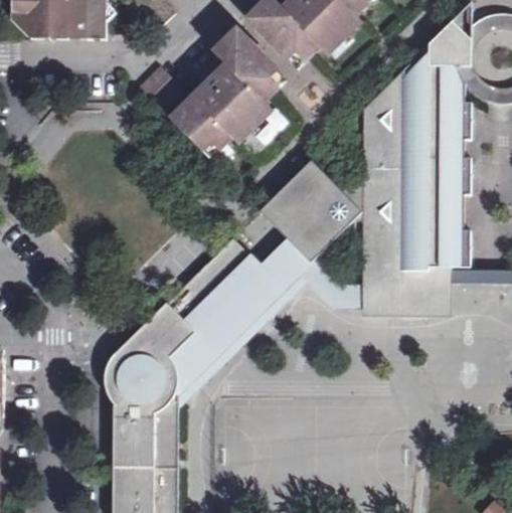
[(12,0),(12,19),(19,27),(30,26),(30,33),(88,34),(88,39),(106,39),(106,22),(105,3),(104,0),(12,0)]
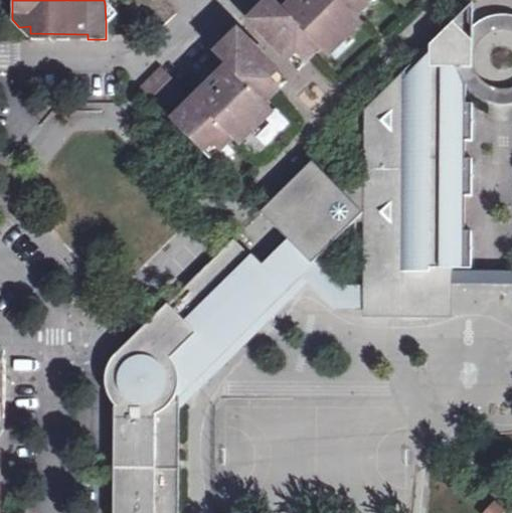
[(152,34),(173,13),(159,0),(123,0),(121,2),(152,34)]
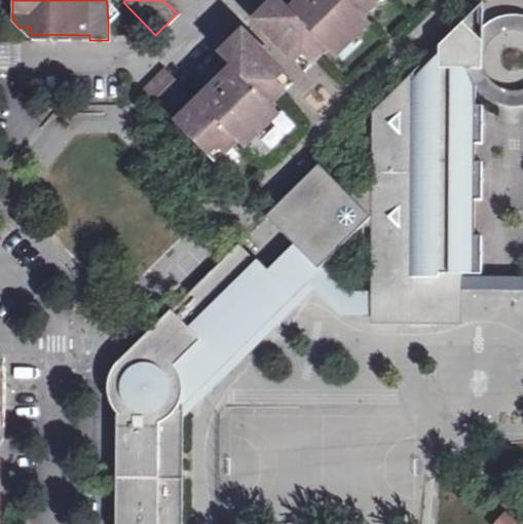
[(301,51),(311,62),(318,57),(325,49),(333,57),(367,23),(361,16),(374,4),(371,0),(298,0),(288,9),(278,0),(273,0),(253,20),(293,61),(301,51)]
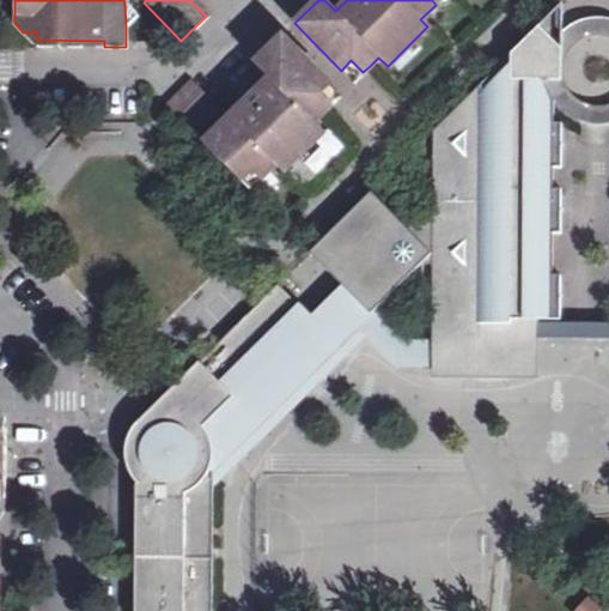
[(369,192),(306,253),(340,286),(369,314),(420,262),(430,262),(430,346),(473,346),(473,334),(523,336),(523,322),(524,318),(556,318),(558,273),(549,273),(550,233),(558,233),(559,187),(550,187),(552,167),(559,167),(560,122),(552,122),(553,102),(546,89),(543,74),(543,62),(548,49),(550,42),(560,32),(560,2),(430,132),(430,222),(399,222),(369,192)]
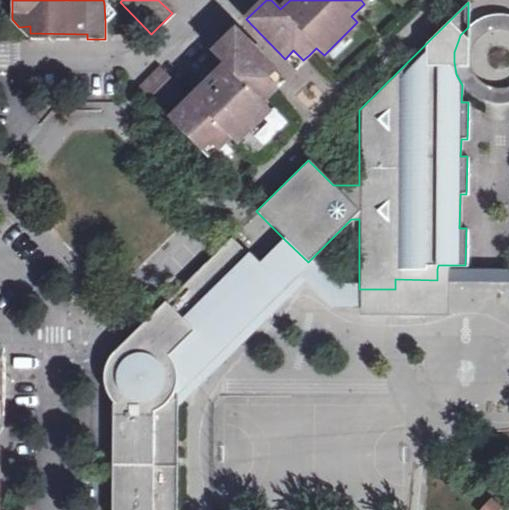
[(169,119),(200,150),(208,143),(216,151),(230,137),(236,142),(269,110),(261,102),(276,88),(266,78),(274,70),(235,31),(213,52),(225,65),(169,119)]
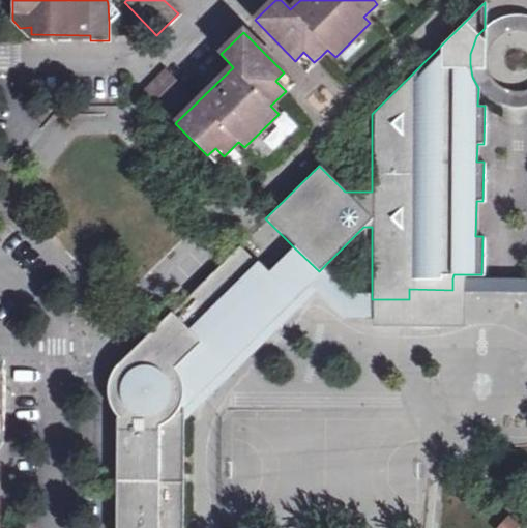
[(295,61),(305,71),(314,62),(303,52),(295,61)]
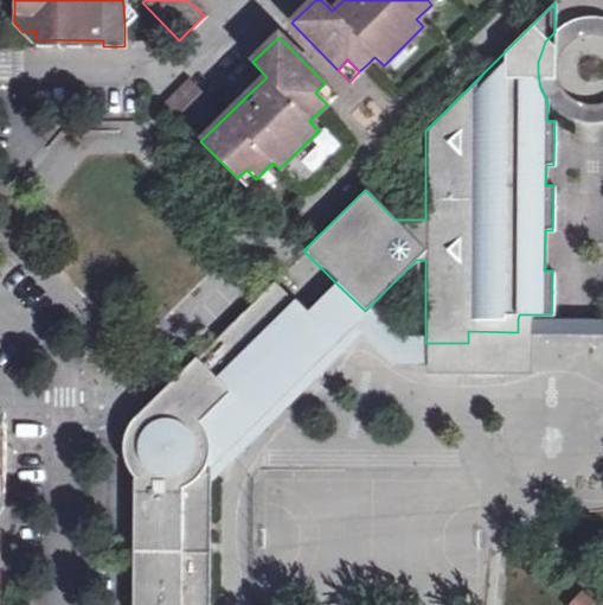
[(162,103),(186,127),(211,102),(187,77),(162,103)]
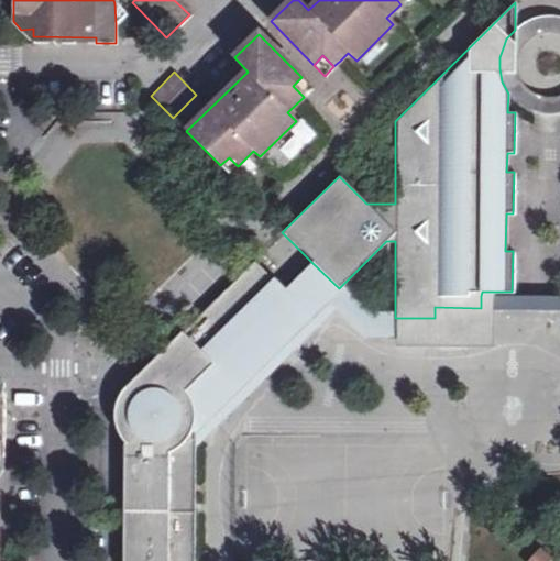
[(293,86),(304,97),(311,88),(302,77),(293,86)]
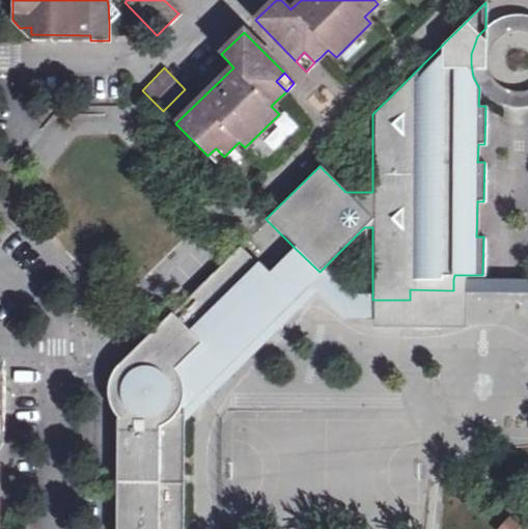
[(207,156),(216,164),(224,157),(216,148),(207,156)]
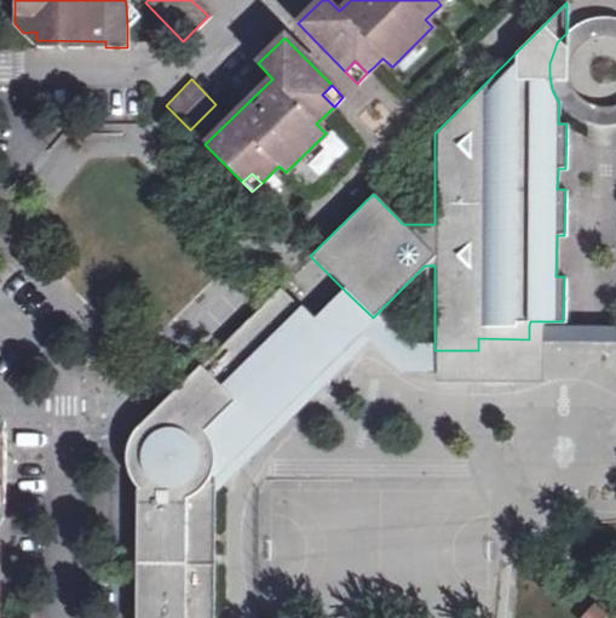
[(211,617),(212,502),(213,475),(209,473),(209,469),(211,467),(212,463),(212,461),(226,463),(317,373),(312,368),(334,347),(309,320),(277,289),(220,344),(225,352),(218,359),(212,354),(150,413),(154,417),(148,419),(139,425),(131,436),(126,448),(126,463),(128,475),(137,487),(136,490),(134,617),(211,617)]
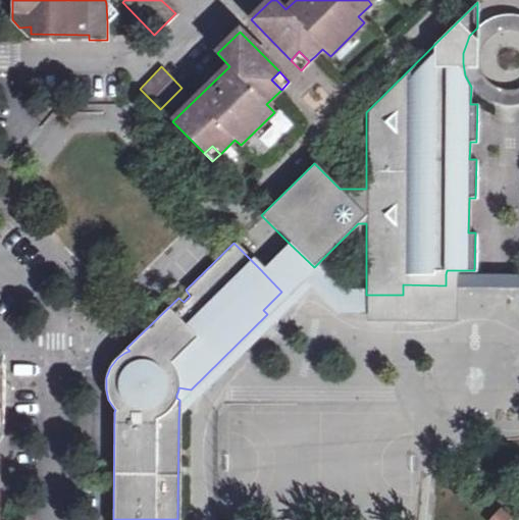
[(263,310),(267,314),(191,390),(178,387),(178,390),(177,393),(176,395),(176,398),(179,400),(178,422),(206,395),(314,288),(343,316),(366,316),(366,300),(347,300),(314,267),(290,244),(260,269),(281,292),(263,310)]
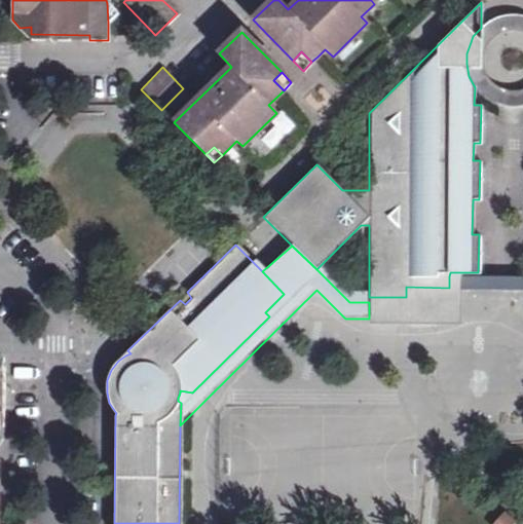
[(522,277),(449,276),(449,288),(455,288),(522,288),(522,277)]
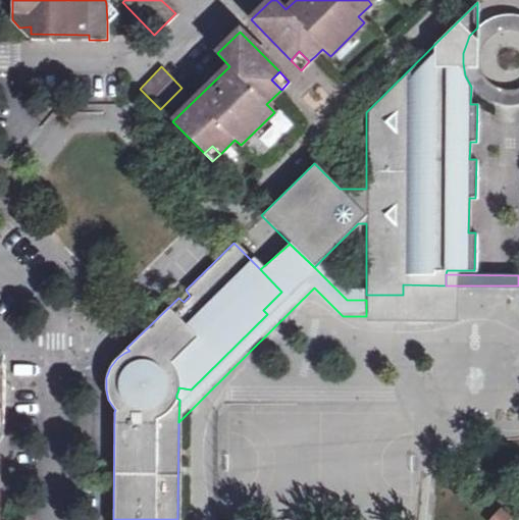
[(403,295),(366,295),(366,300),(366,316),(452,316),(452,286),(446,286),(403,284),(403,295)]
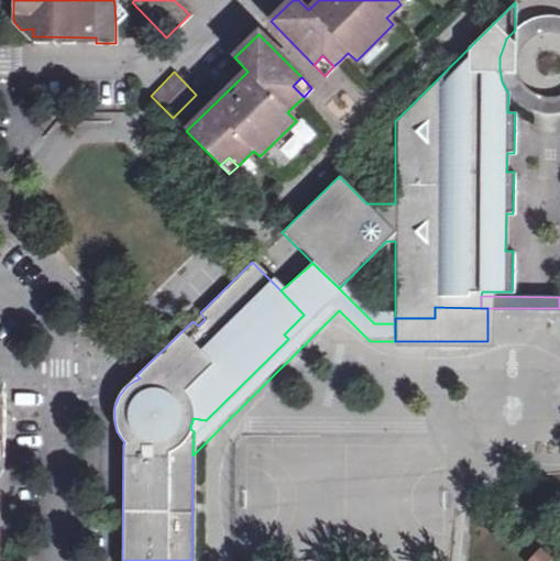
[(200,312),(193,321),(198,326),(205,319),(200,312)]
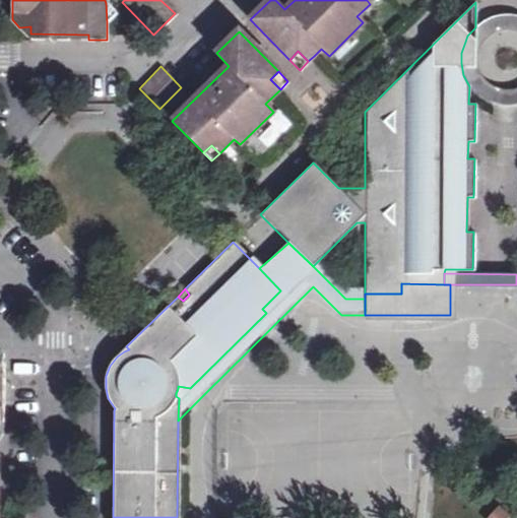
[(500,517),(504,514),(496,507),(486,517),(500,517)]
